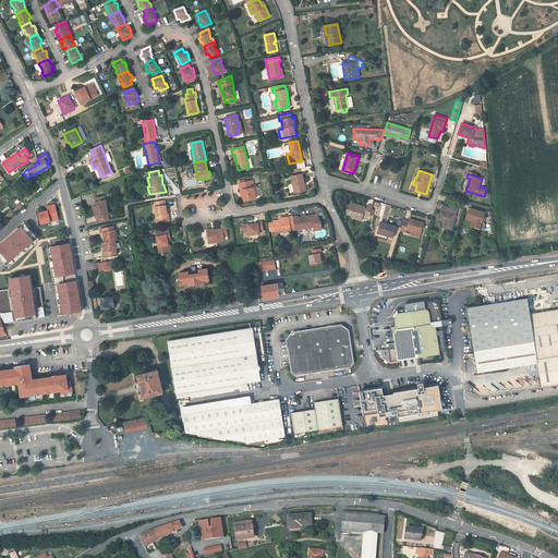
[(302,174),(291,177),(294,193),(305,191),(302,174)]
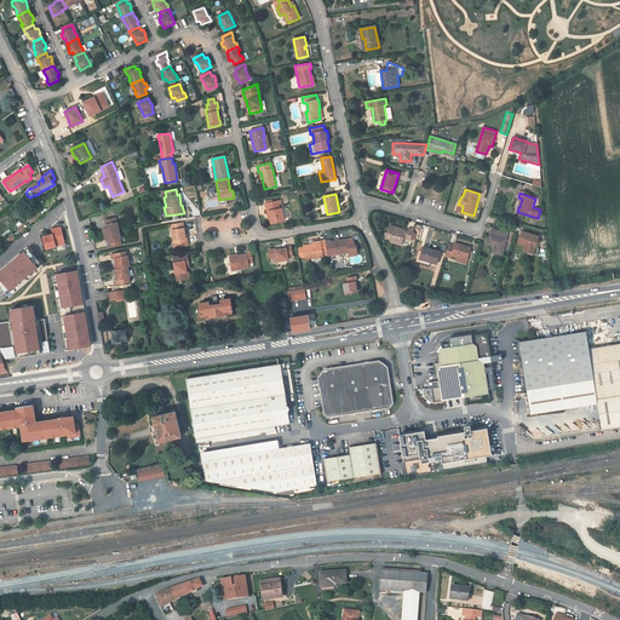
[(268,212),(269,212),(271,224),(285,220),(282,208),(280,210),(279,201),(273,202),(267,204),(265,204),(268,212)]
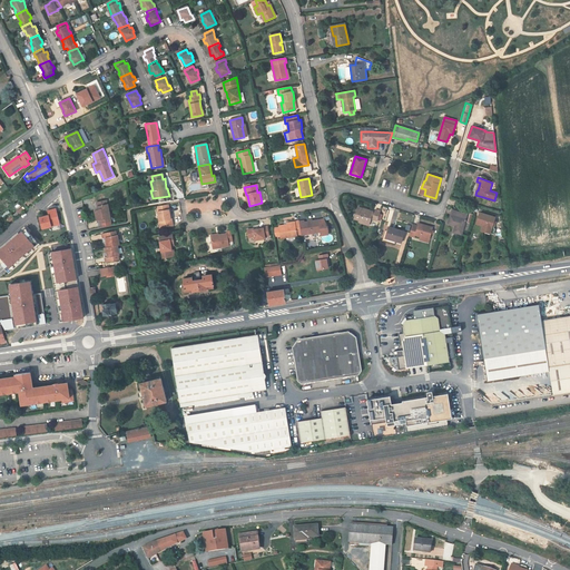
[(108,205),(107,205),(106,200),(97,203),(98,210),(95,210),(96,216),(110,213),(108,205)]
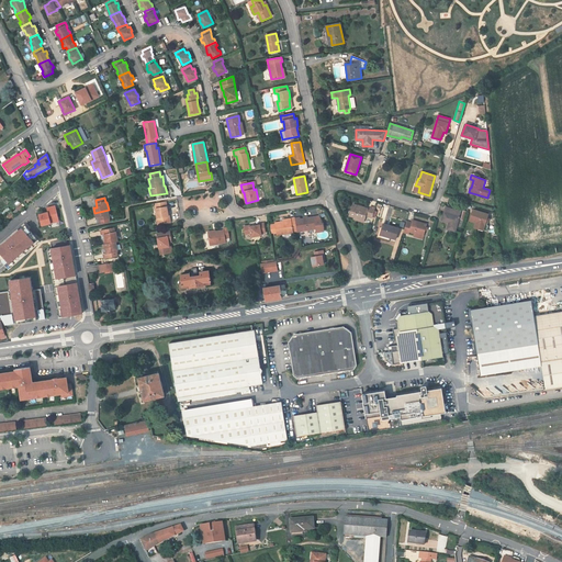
[(166,202),(155,203),(157,218),(158,217),(159,224),(170,222),(169,216),(168,216),(166,202)]
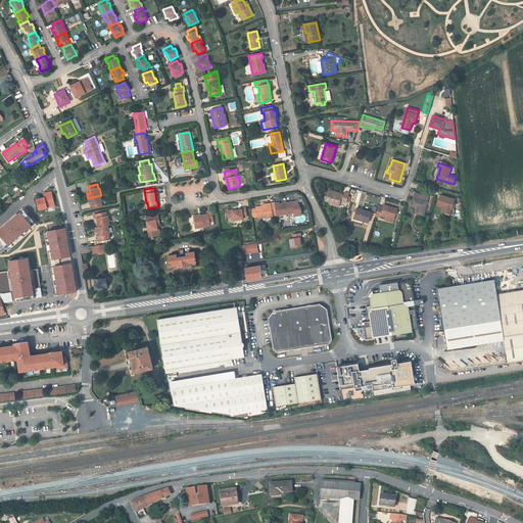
[(340,200),(346,202),(349,194),(345,193),(343,196),(342,196),(342,194),(329,190),(325,201),(330,202),(339,205),(340,200)]
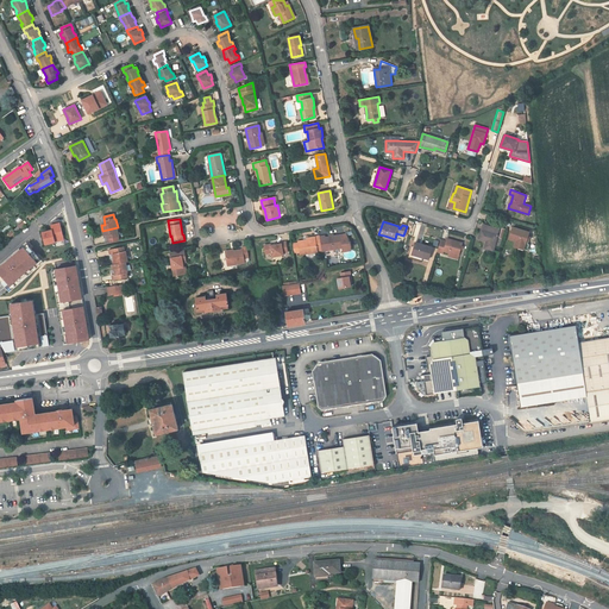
[(52,230),(42,232),(44,243),(64,238),(61,224),(51,226),(52,230)]
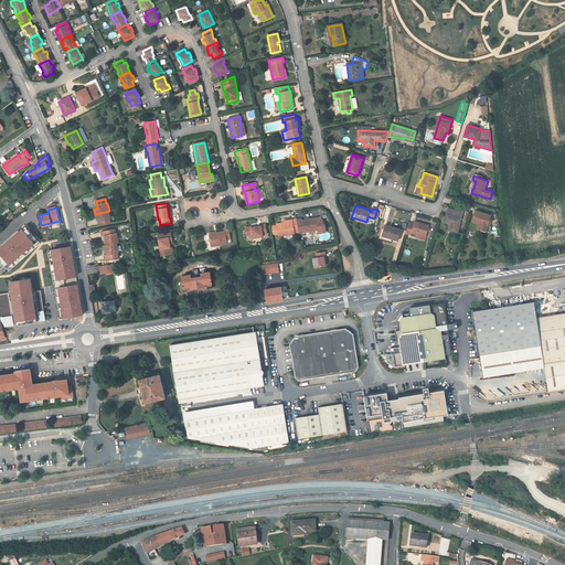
[(464,213),(448,209),(445,222),(451,224),(449,231),(458,233),(464,213)]
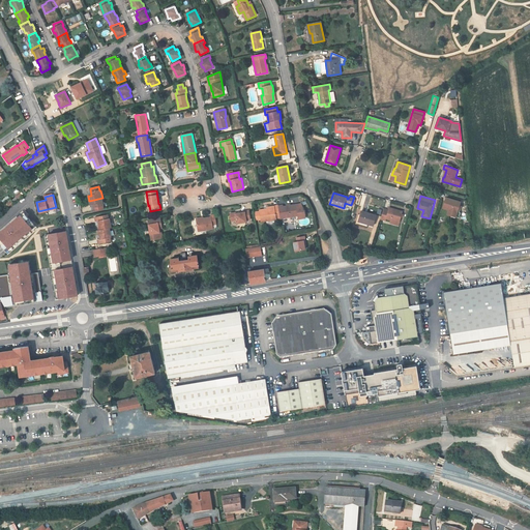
[(15,204),(13,203),(18,200),(16,198),(11,201),(10,200),(7,204),(10,207),(15,204)]
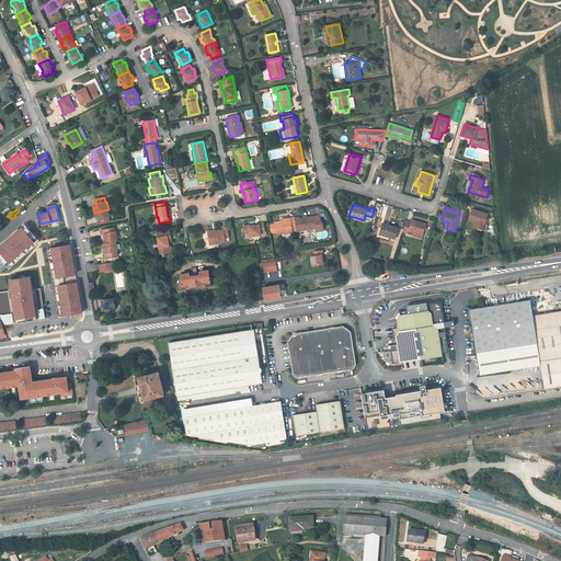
[(109,217),(110,217),(109,209),(94,213),(95,217),(99,216),(100,224),(110,221),(109,217)]
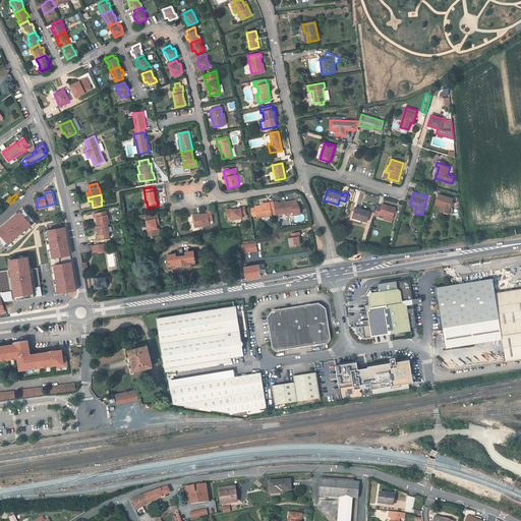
[(453,198),(439,194),(436,205),(441,207),(440,211),(451,215),(453,210),(452,209),(454,203),(452,203),(453,198)]
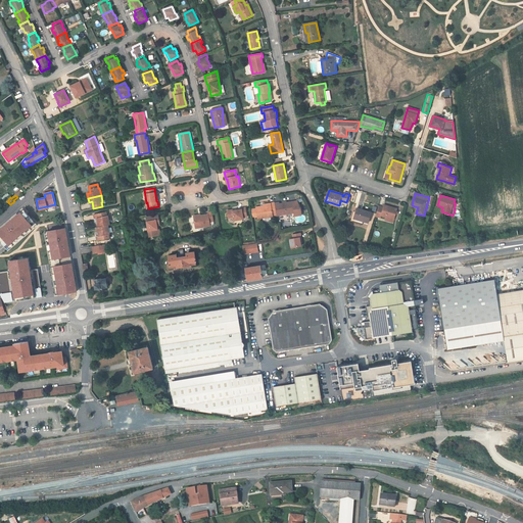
[(279,202),(275,203),(276,215),(277,216),(294,212),(294,216),(301,215),(300,208),(299,208),(298,204),(296,201),(292,201),(279,204),(279,202)]
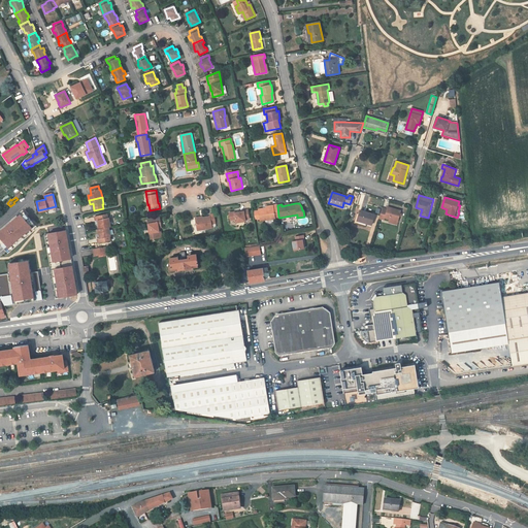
[(275,219),(274,217),(278,217),(277,205),(276,204),(272,205),(273,206),(266,208),(258,209),(259,210),(256,211),(257,219),(260,219),(260,221),(275,219)]
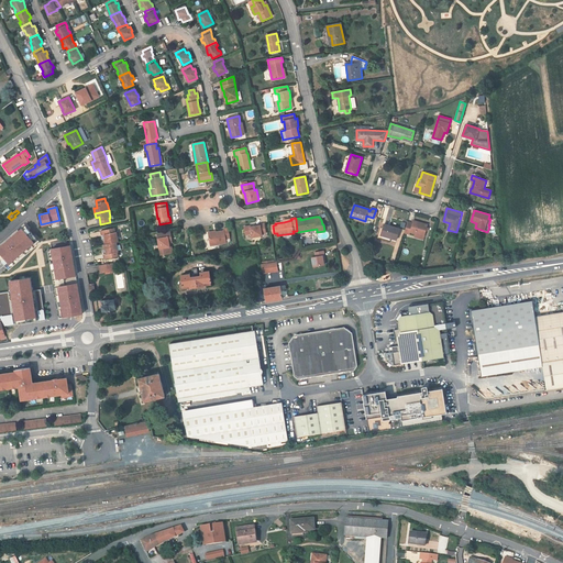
[(424,236),(428,224),(414,221),(412,223),(408,221),(405,233),(409,234),(410,232),(416,233),(424,236)]
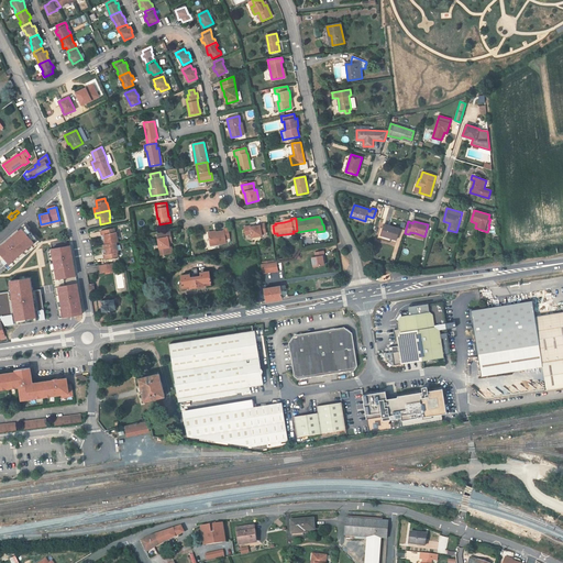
[(26,223),(0,245),(0,260),(8,269),(41,241),(26,223)]
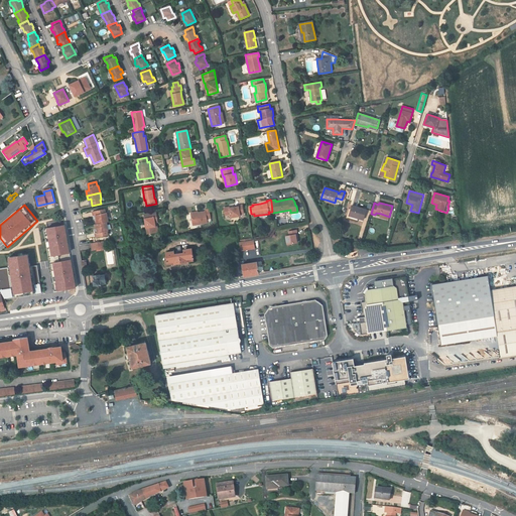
[(244,214),(242,205),(238,206),(238,207),(230,209),(229,208),(224,209),(225,216),(230,215),(231,218),(240,216),(240,215),(244,214)]
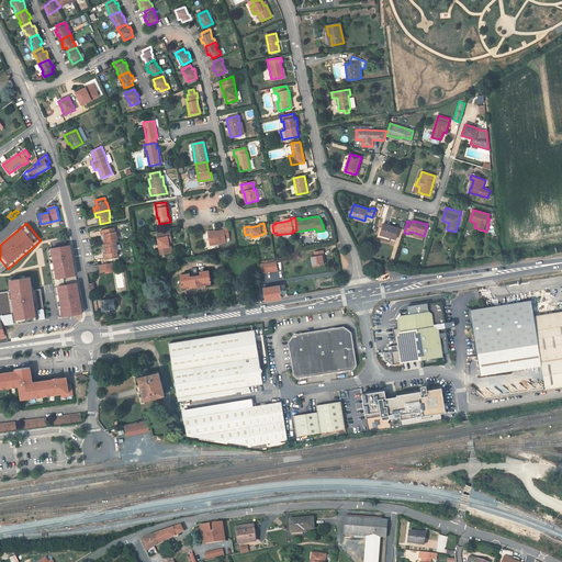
[(390,238),(395,239),(398,228),(383,224),(382,228),(380,227),(377,238),(389,242),(390,238)]
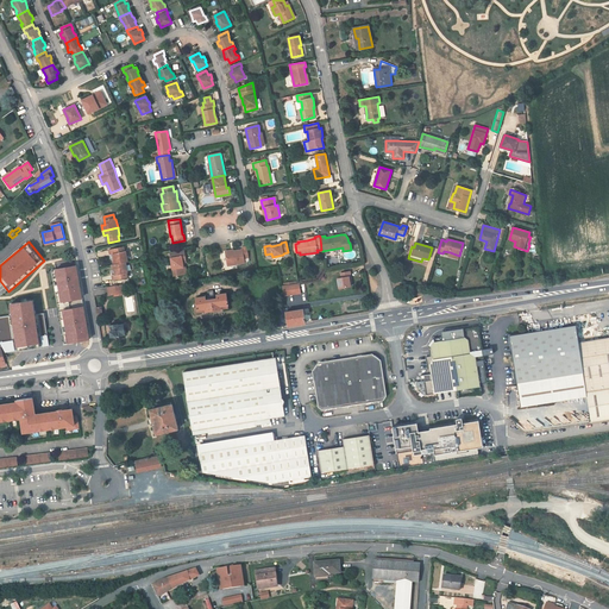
[(114,259),(113,259),(113,265),(126,262),(127,262),(126,251),(125,252),(124,248),(110,250),(111,255),(113,255),(114,259)]
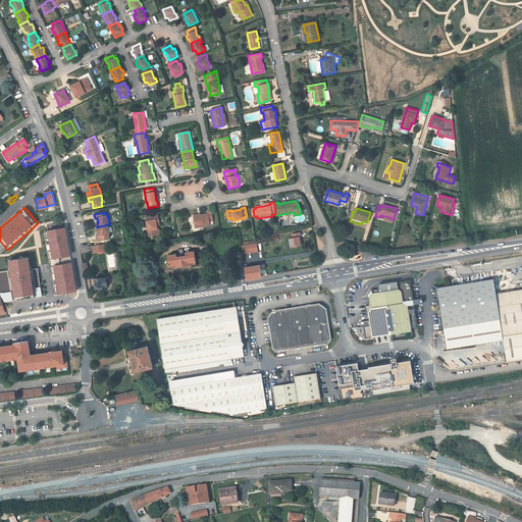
[(207,214),(193,216),(195,228),(210,225),(209,221),(213,220),(211,212),(207,212),(207,214)]
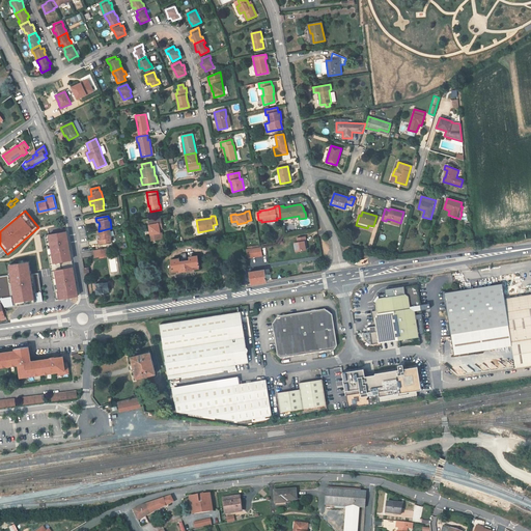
[(157,219),(148,220),(151,241),(161,240),(160,229),(161,229),(162,228),(161,220),(158,220),(157,219)]
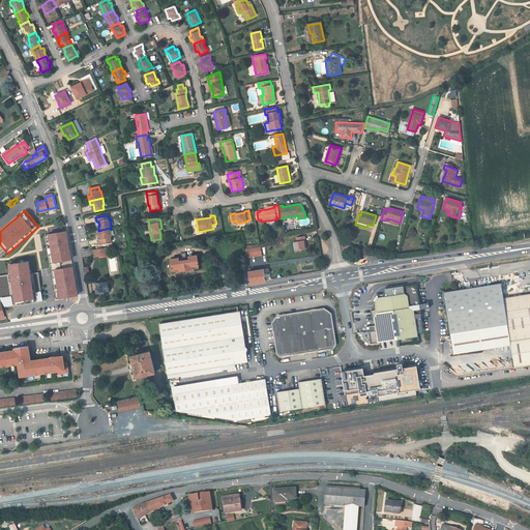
[(100,239),(97,239),(98,244),(111,241),(111,237),(110,228),(98,231),(97,231),(98,235),(99,235),(100,239)]
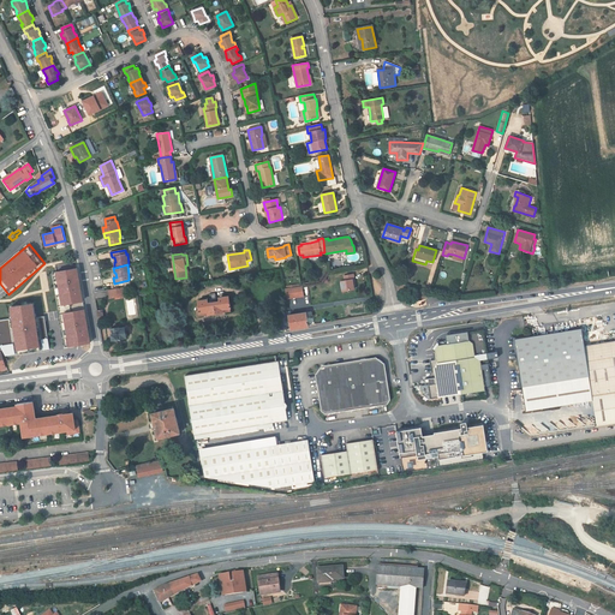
[(77,269),(55,274),(69,347),(91,342),(77,269)]
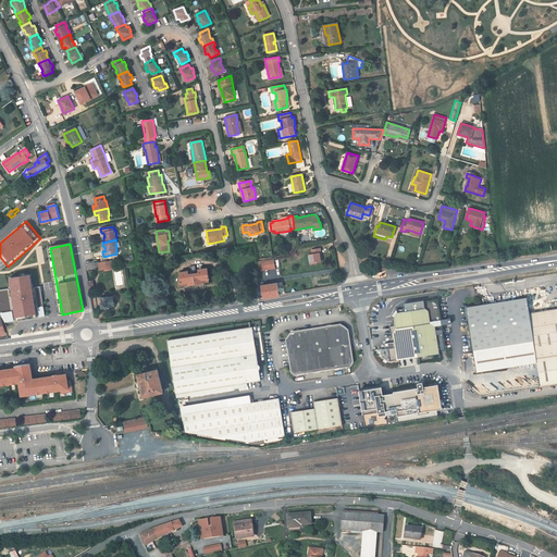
[(320,248),(311,250),(312,255),(309,255),(310,264),(321,262),(320,258),(319,254),(321,254),(320,248)]
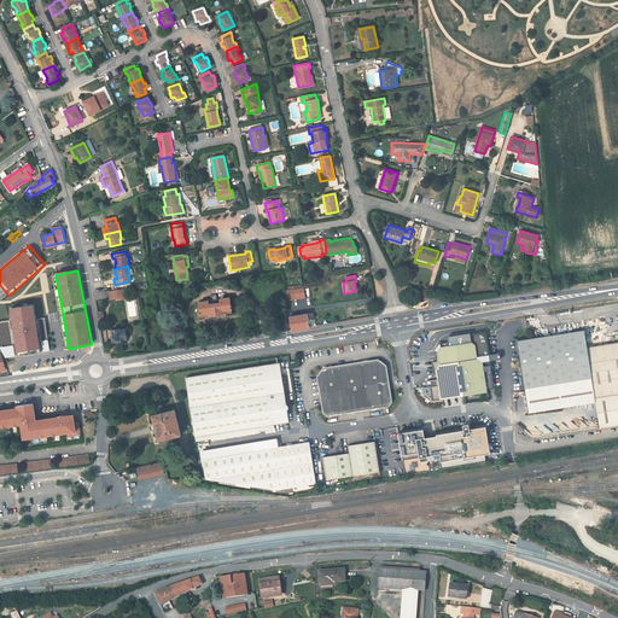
[(304,298),(303,287),(297,289),(289,290),(286,290),(287,301),(304,298)]
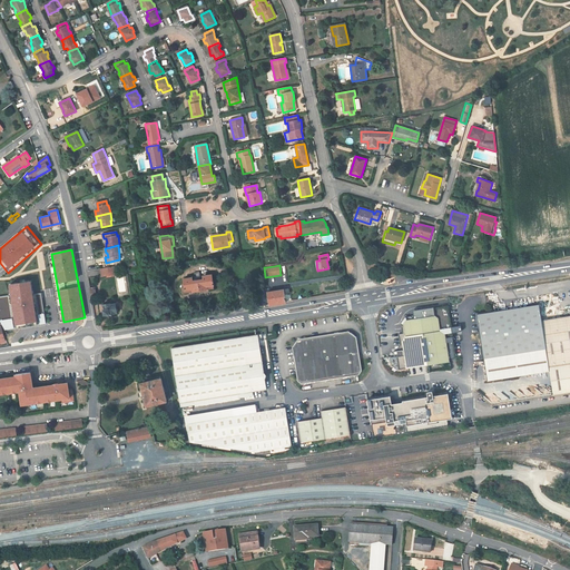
[(100,268),(101,276),(110,275),(109,267),(100,268)]
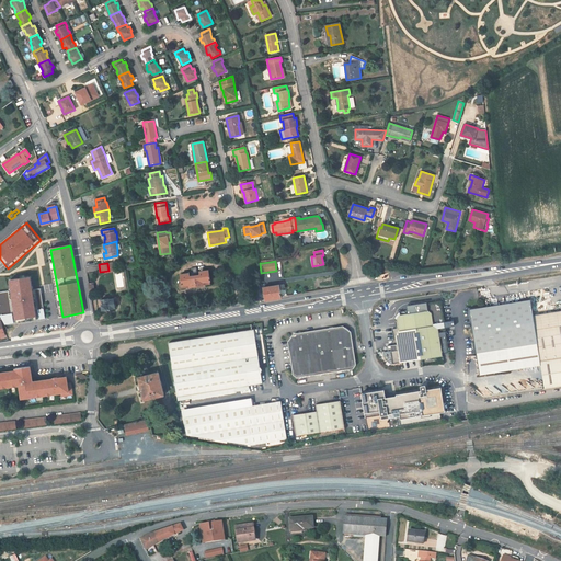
[(210,282),(208,271),(199,272),(201,275),(197,276),(196,267),(194,268),(196,286),(203,285),(203,283),(210,282)]
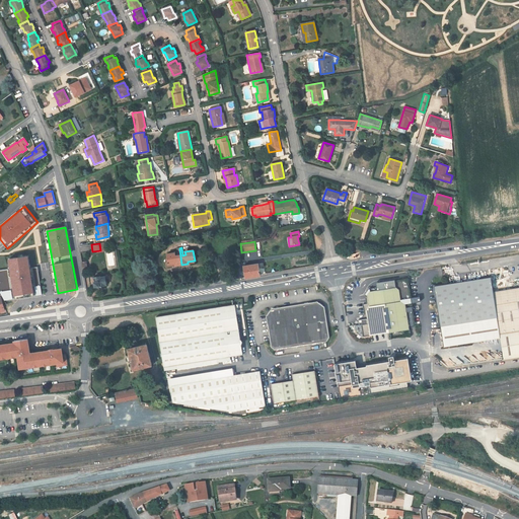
[(176,248),(177,255),(175,256),(174,253),(166,254),(168,262),(165,263),(166,267),(181,265),(179,248),(176,248)]
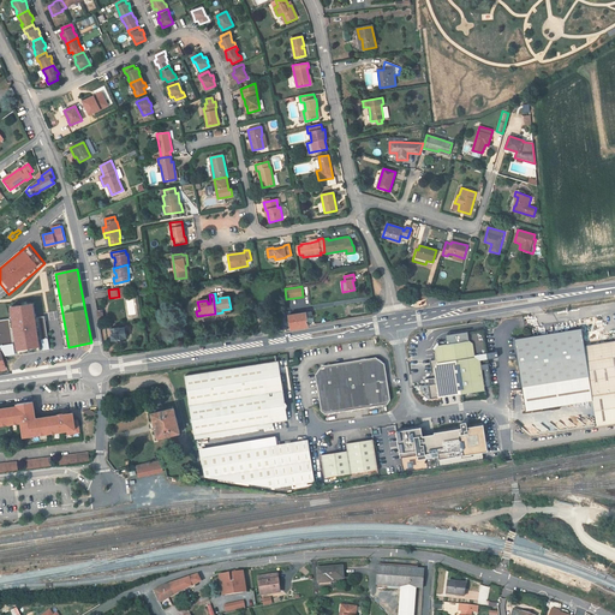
[(37,303),(11,306),(13,318),(0,320),(0,338),(10,356),(45,350),(37,303)]
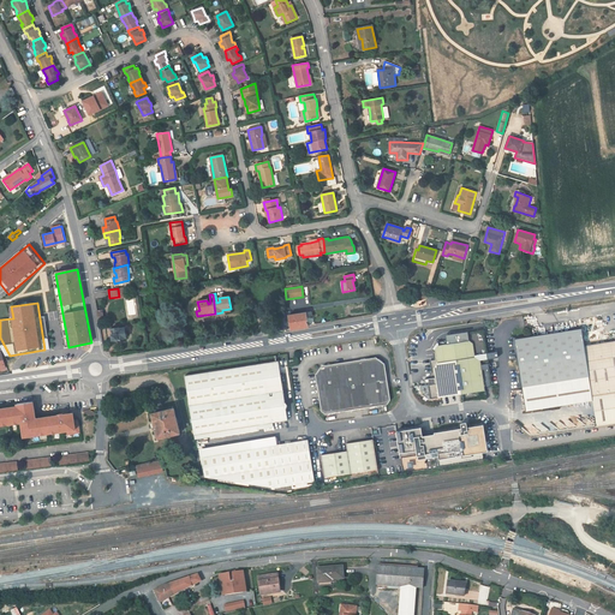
[(291,329),(309,327),(306,312),(288,316),(291,329)]
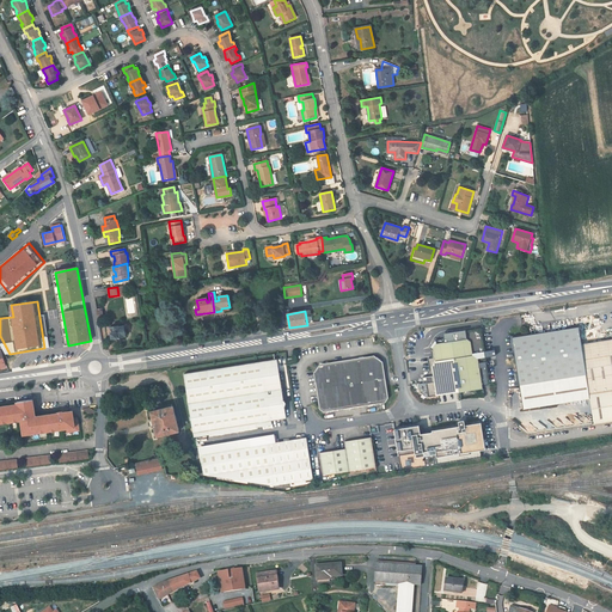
[(118,325),(110,328),(112,338),(116,337),(116,338),(123,337),(126,336),(124,326),(118,326),(118,325)]
